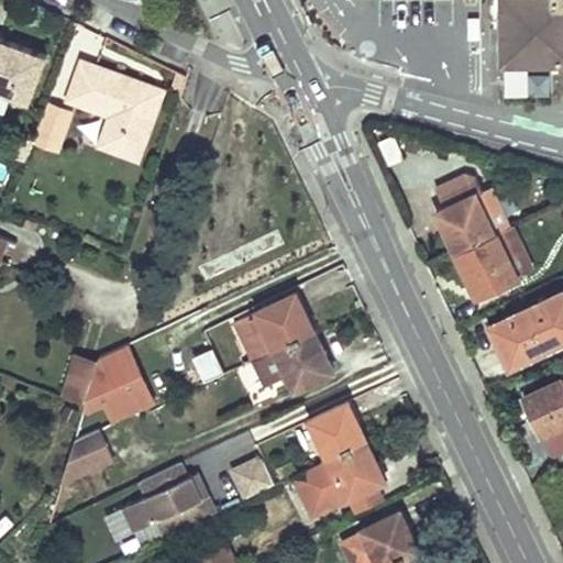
[(562,0),(501,0),(501,20),(506,20),(506,39),(501,39),(501,64),(527,64),(527,61),(547,61),(547,63),(562,63),(562,0)]
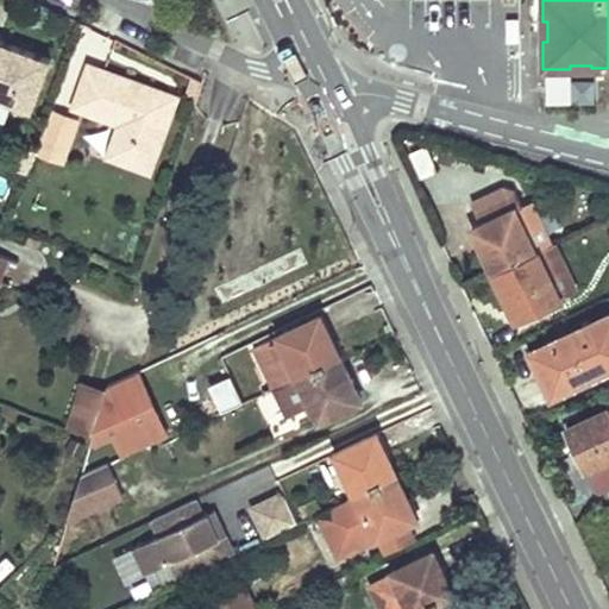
[(50,58),(0,39),(0,95),(32,108),(50,58)]
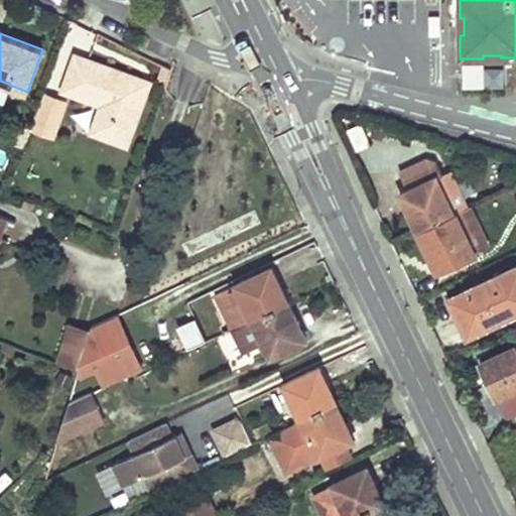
[(140,77),(89,57),(76,52),(61,90),(100,105),(97,113),(107,117),(100,136),(127,145),(146,95),(135,91),(140,77)]
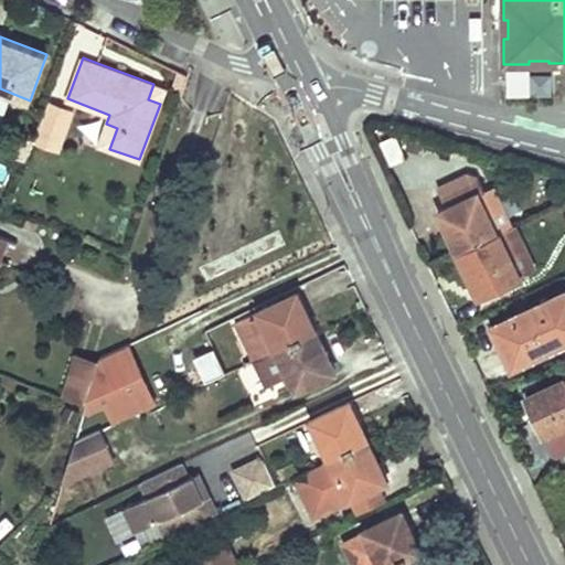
[(505,71),(505,97),(531,97),(531,71),(505,71)]
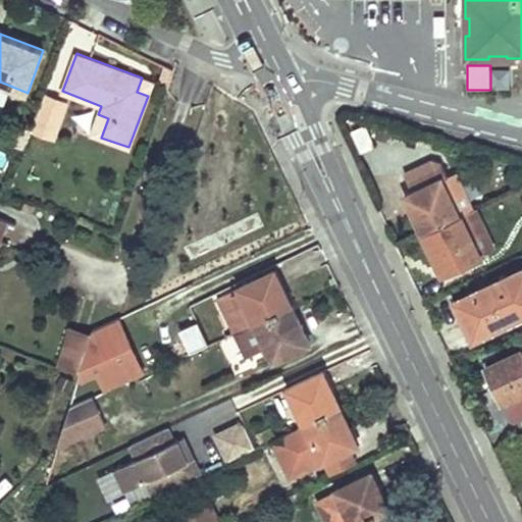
[(153,82),(142,77),(137,92),(148,96),(153,82)]
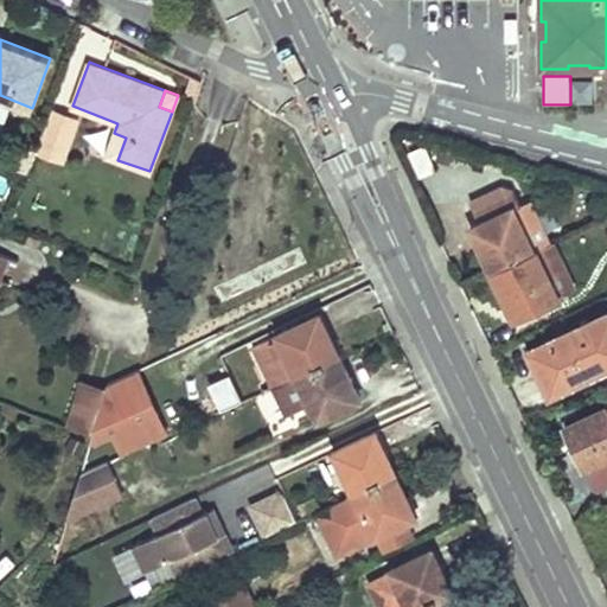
[(117,160),(126,138),(114,133),(106,155),(117,160)]
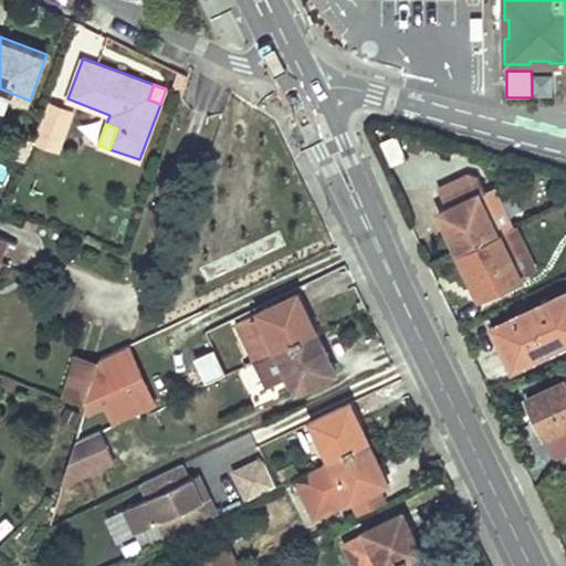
[(448,228),(459,251),(513,227),(494,186),(485,190),(479,175),(468,173),(438,187),(448,208),(449,207),(457,223),(448,228)]
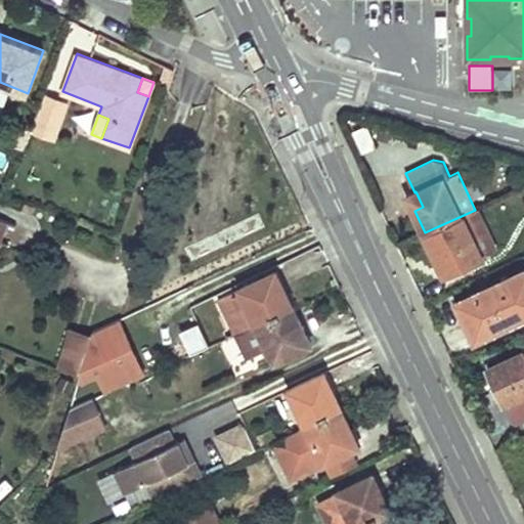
[(415,192),(407,195),(415,211),(423,207),(416,191),(415,192)]
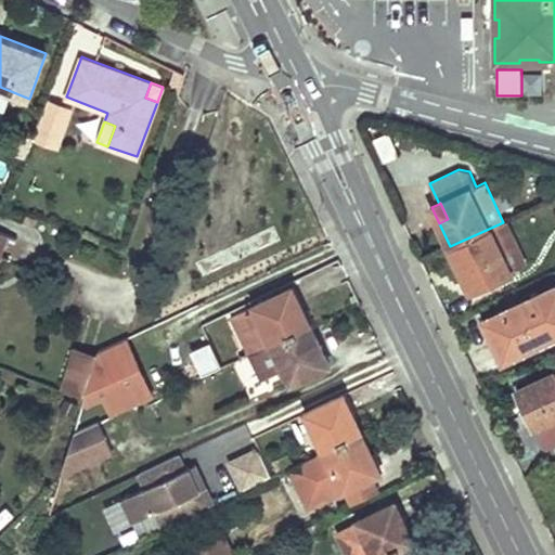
[(464,278),(470,291),(511,272),(500,247),(512,241),(503,222),(450,246),(464,278)]
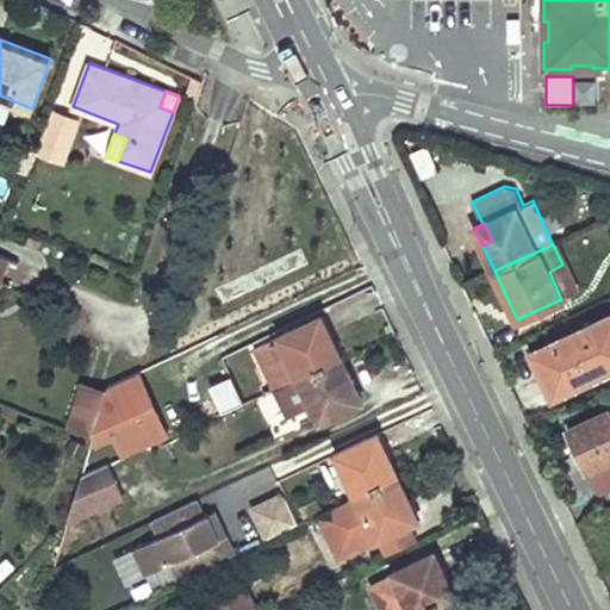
[(562,265),(549,272),(561,299),(576,292),(562,265)]
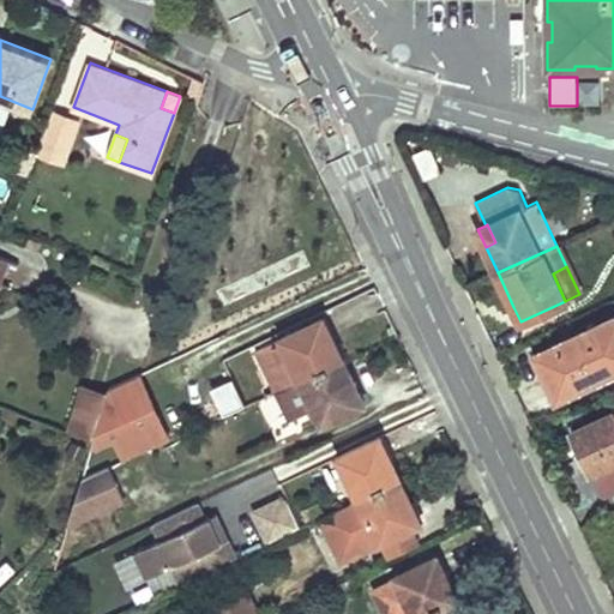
[(268,342),(287,384),(342,356),(332,336),(323,315),(268,342)]
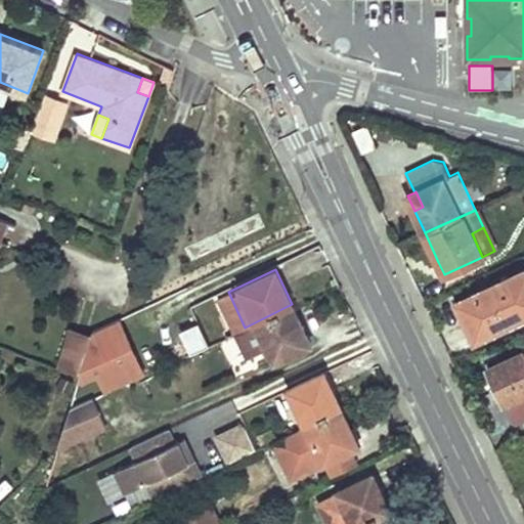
[(476,339),(523,315),(523,270),(469,297),(477,314),(466,319),(476,339)]
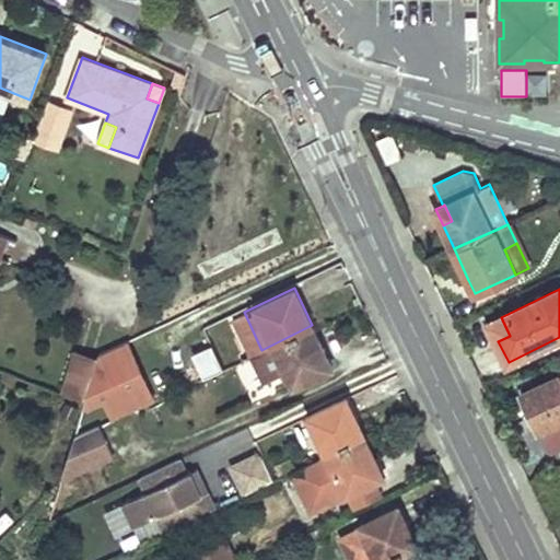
[(244,312),(233,317),(251,354),(252,354),(261,350),(244,312)]
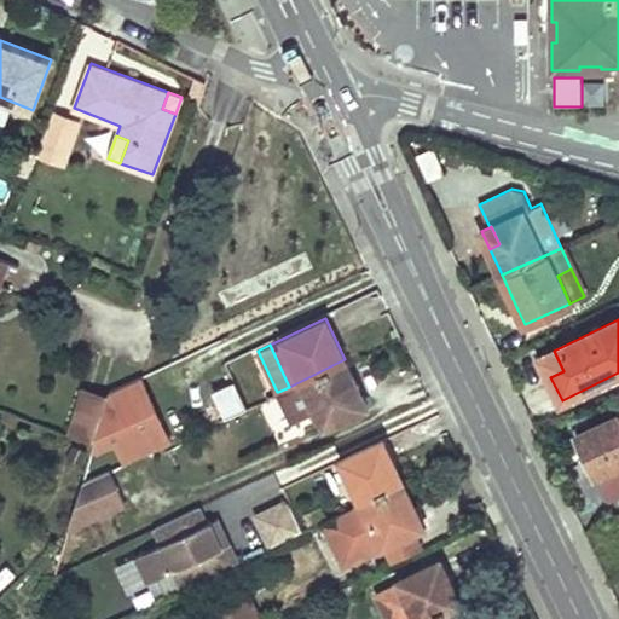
[(554,351),(542,357),(550,377),(563,371),(554,351)]
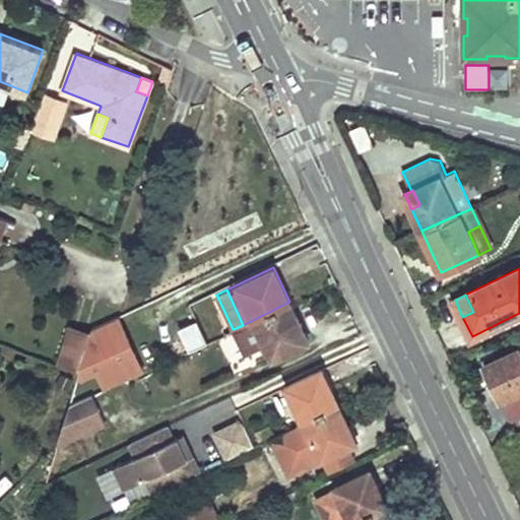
[(299,320),(289,302),(243,325),(234,329),(246,353),(267,343),(273,358),(308,340),(299,320)]
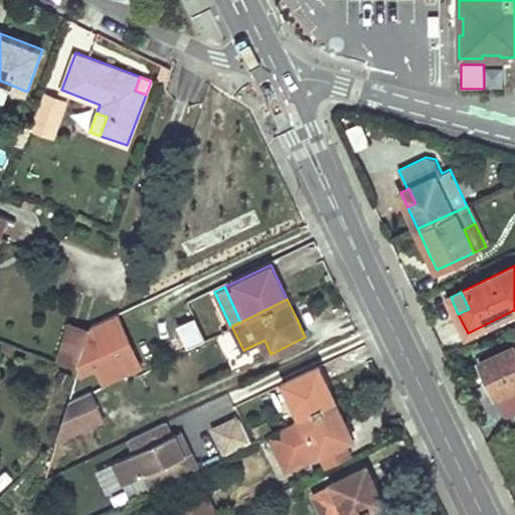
[(76,374),(129,350),(112,314),(91,324),(89,330),(78,370),(76,374)]
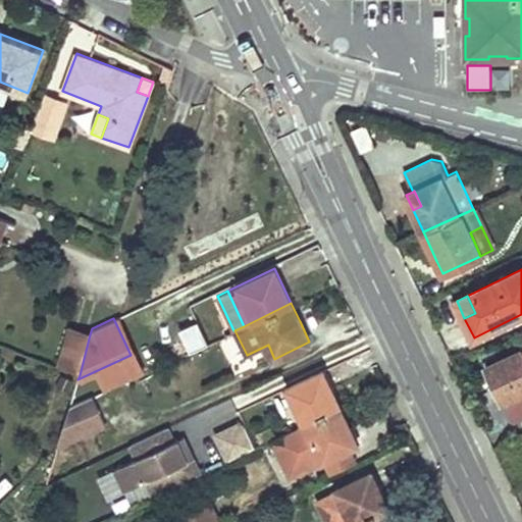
[(76,329),(64,370),(80,375),(90,334),(76,329)]
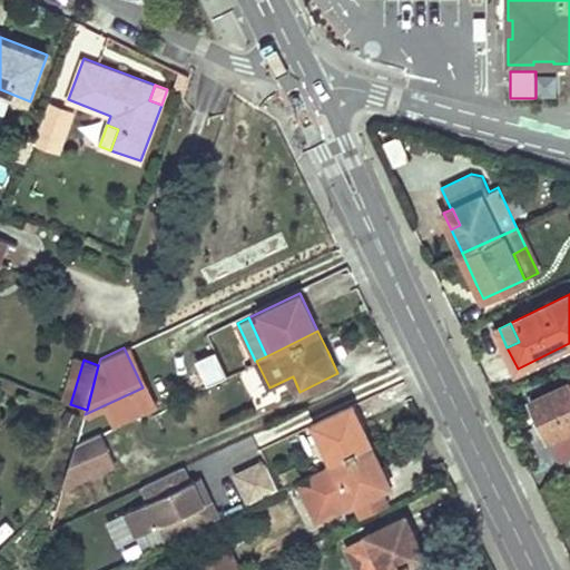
[(561,460),(569,455),(569,367),(563,371),(569,382),(537,396),(542,408),(538,411),(561,460)]
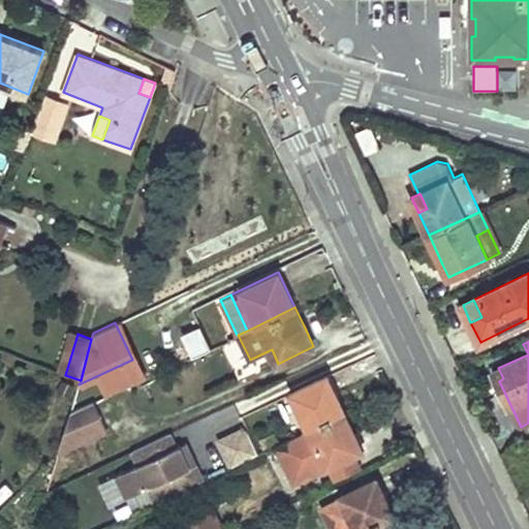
[(498,368),(494,370),(499,381),(503,378),(498,368)]
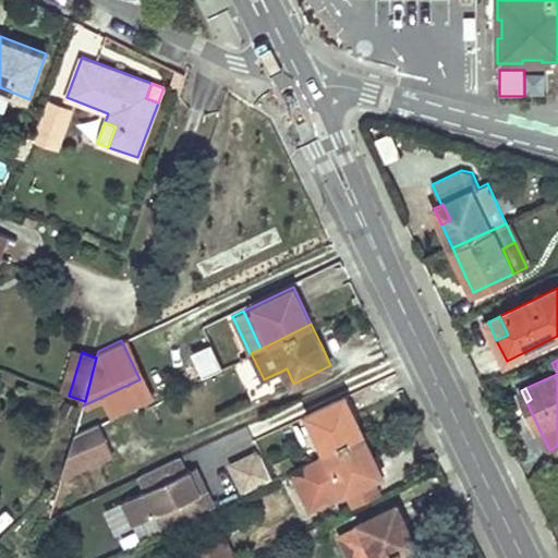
[(307,413),(327,451),(363,434),(355,417),(346,396),(307,413)]
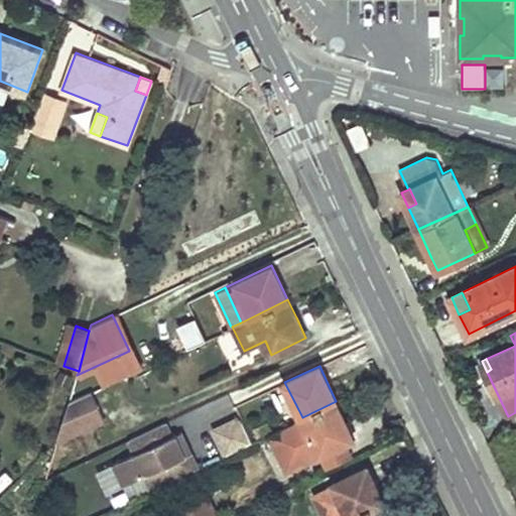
[(104,418),(91,392),(69,402),(57,440),(104,418)]
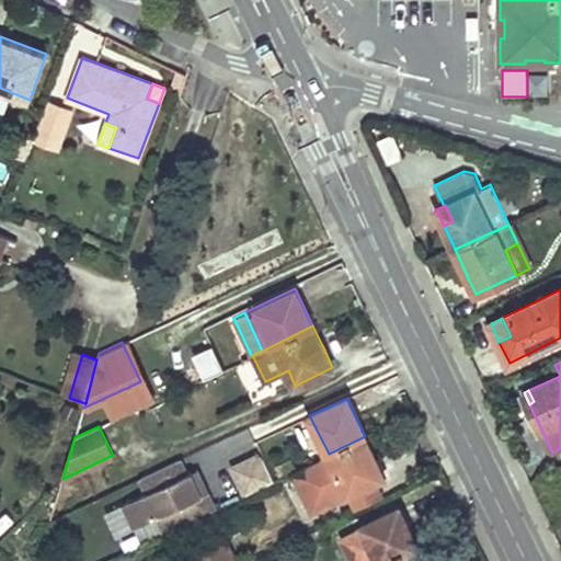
[(329,454),(293,471),(311,512),(347,494),(375,481),(385,477),(376,458),(365,436),(329,454)]
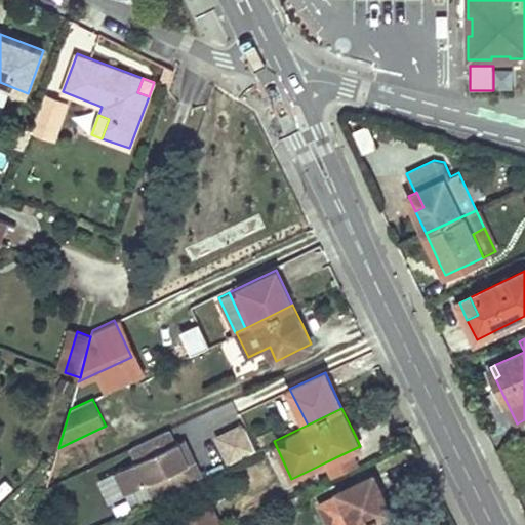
[(232,460),(257,448),(247,427),(244,428),(243,423),(219,435),(232,460)]
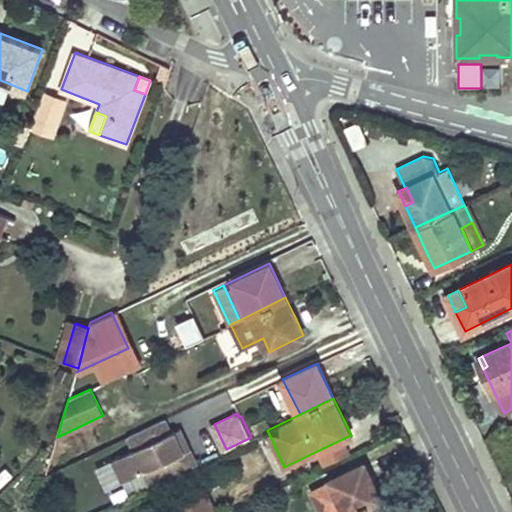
[(152,484),(198,463),(181,427),(172,431),(165,417),(129,434),(136,448),(114,458),(124,480),(145,470),(152,484)]
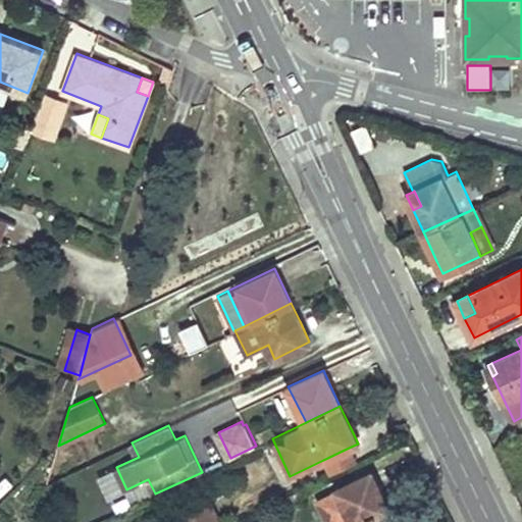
[(349,448),(323,460),(329,473),(355,461),(349,448)]
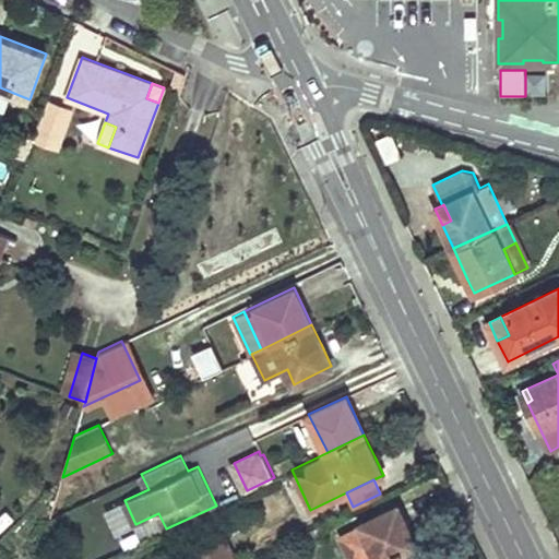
[(341,534),(354,558),(369,558),(377,556),(378,558),(383,558),(418,544),(408,525),(399,504),(359,522),(361,525),(341,534)]
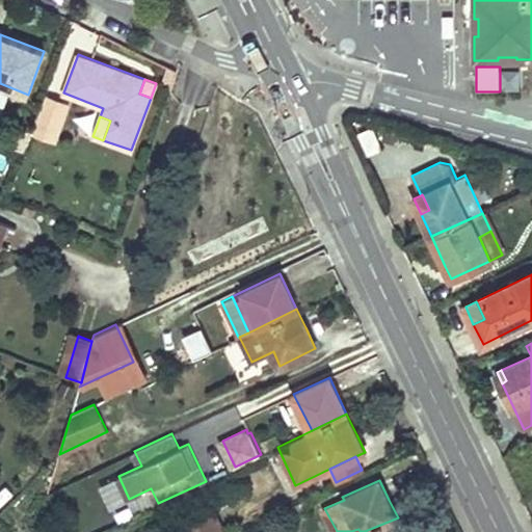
[(280,499),(285,508),(304,500),(299,489),(280,499)]
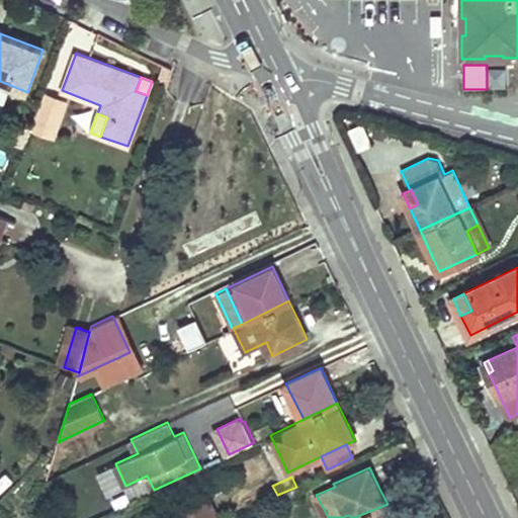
[(296,487),(277,495),(282,505),(300,496),(296,487)]
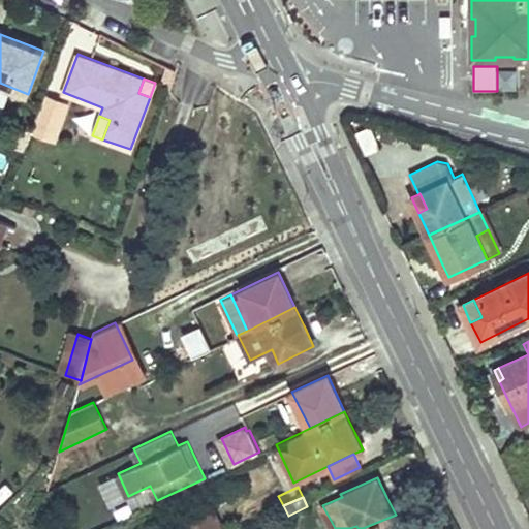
[(224,528),(214,508),(176,528),(175,528),(224,528)]
